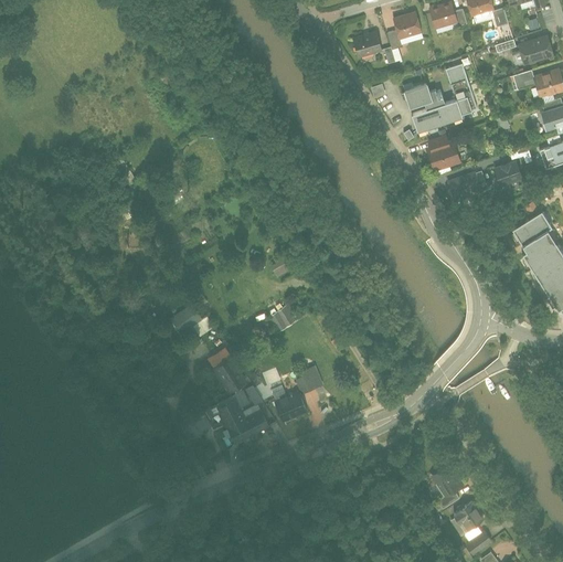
[(465,0),(470,17),(495,9),(491,0),(465,0)]
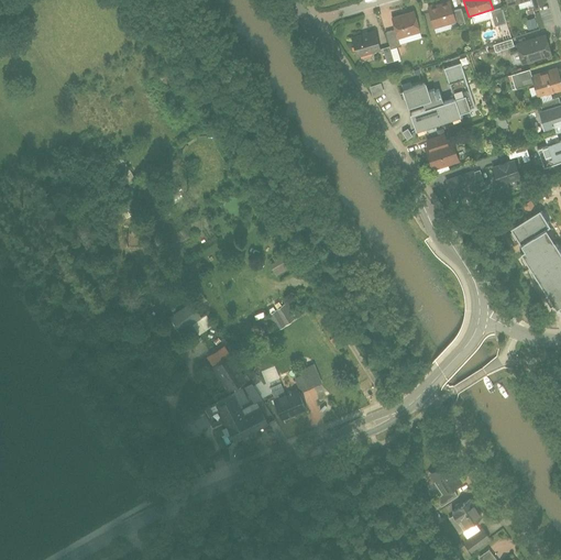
[(426,8),(432,28),(455,21),(450,1),(433,6),(430,4),(428,6),(426,8)]
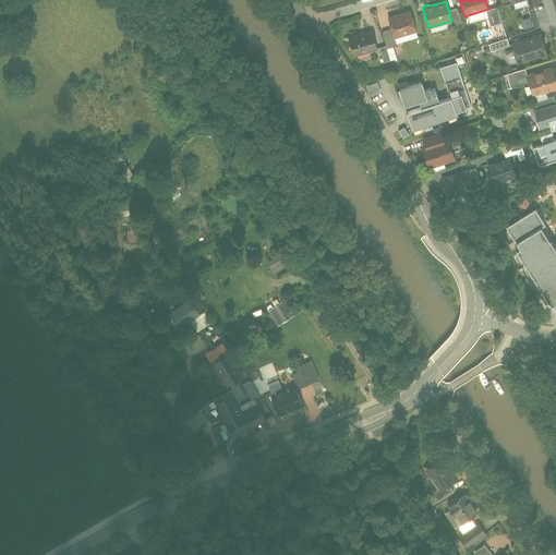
[(412,10),(386,17),(393,38),(418,31),(412,10)]
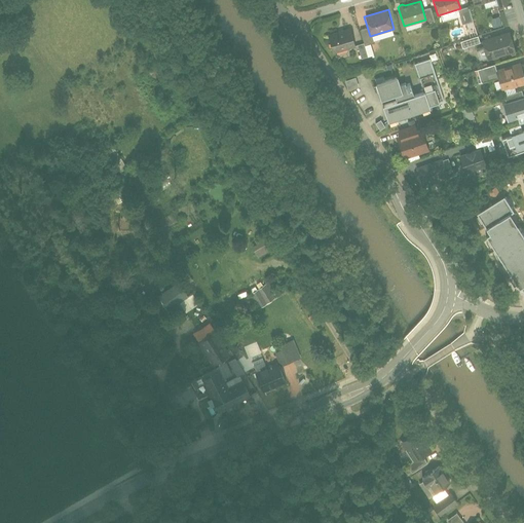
[(499,20),(490,22),(492,30),(501,28),(499,20)]
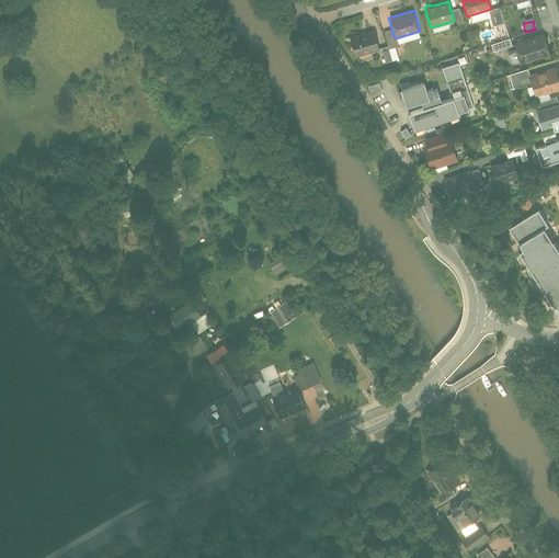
[(351,36),(357,58),(379,52),(373,30),(351,36)]
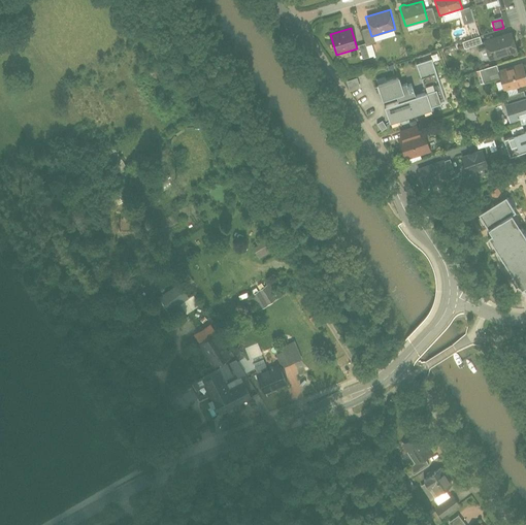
[(484,41),(490,62),(518,55),(512,34),(484,41)]
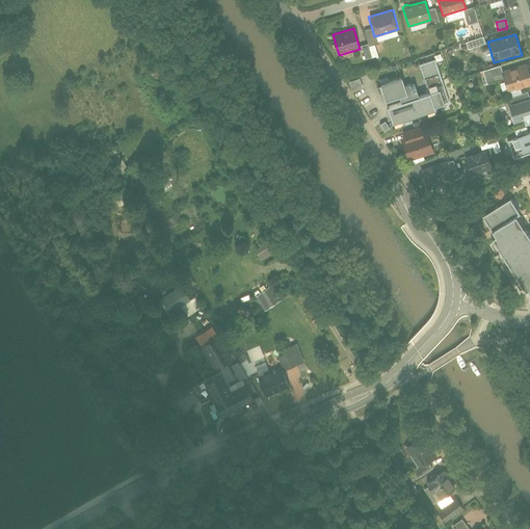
[(482,38),(466,46),(468,52),(485,46),(482,38)]
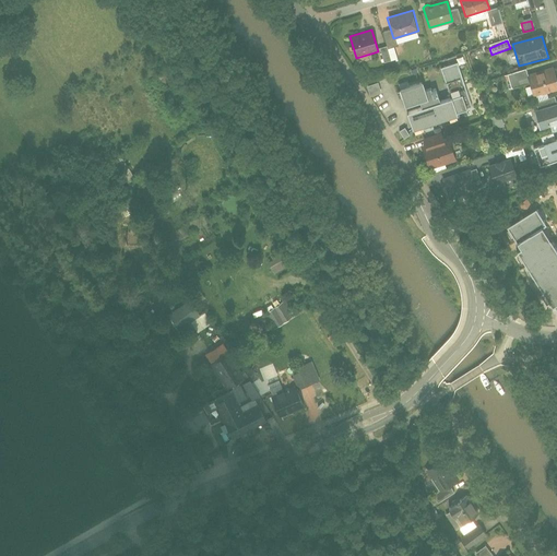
[(514,56),(507,58),(510,67),(518,64),(514,56)]
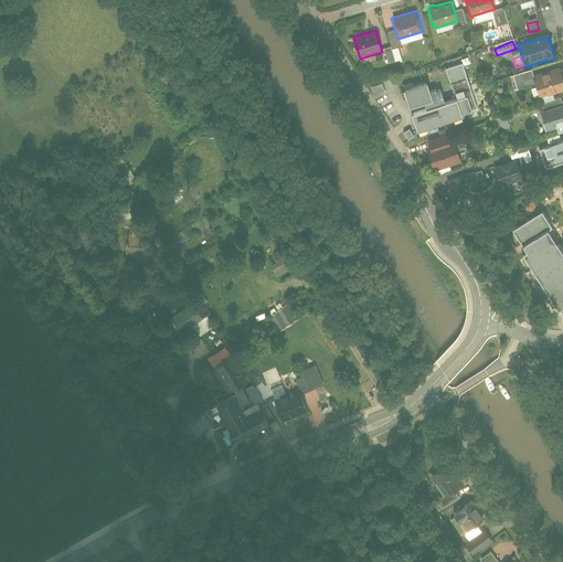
[(403,92),(409,109),(424,105),(425,109),(411,114),(416,133),(463,118),(461,115),(473,112),(466,92),(471,89),(463,61),(443,67),(453,96),(455,95),(456,98),(445,103),(444,98),(433,103),(427,84),(403,92)]
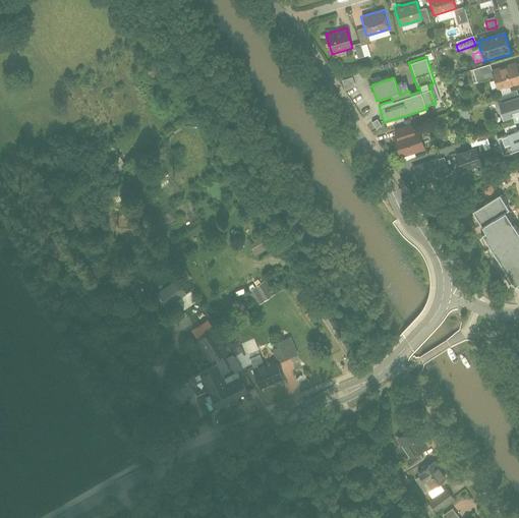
[(491,69),(497,92),(518,84),(518,76),(515,63),(491,69)]
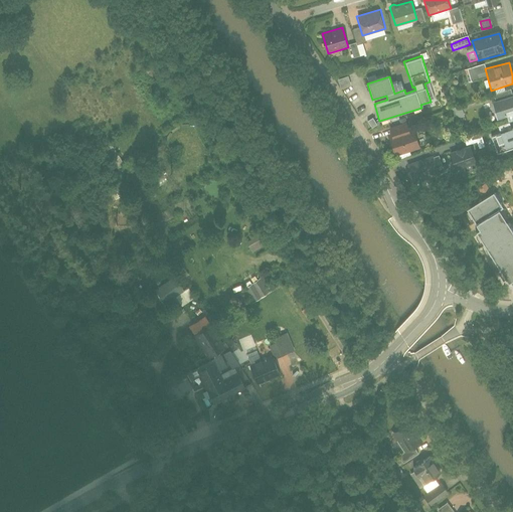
[(347,78),(338,82),(341,92),(350,88),(347,78)]
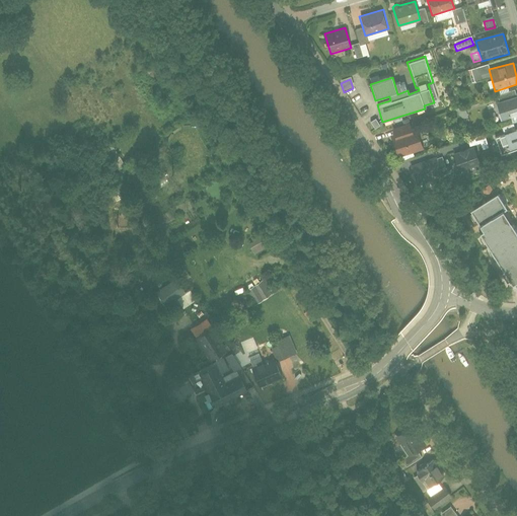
[(516,97),(494,105),(499,123),(516,117),(516,97)]
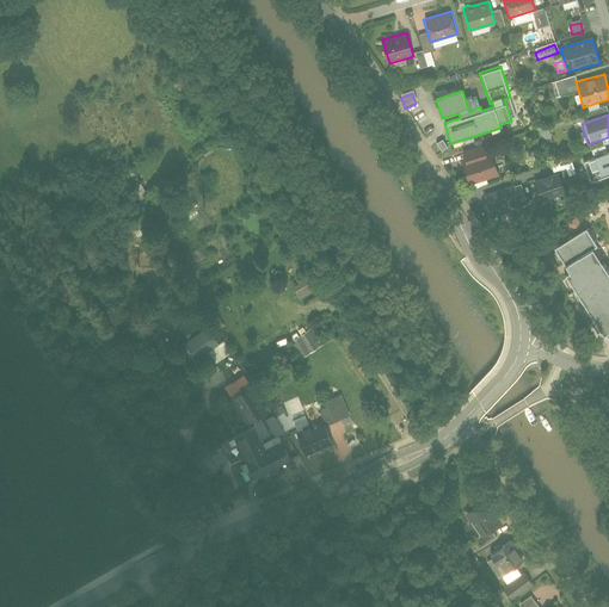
[(490,154),(485,155),(483,148),(462,154),(465,162),(463,162),(471,187),(498,179),(490,154)]
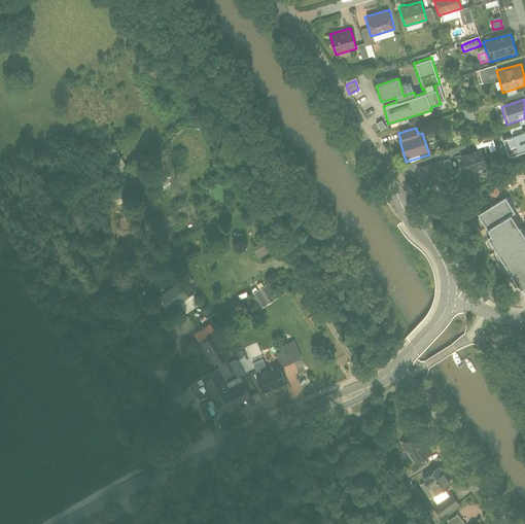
[(506,161),(524,153),(524,134),(500,142),(506,161)]
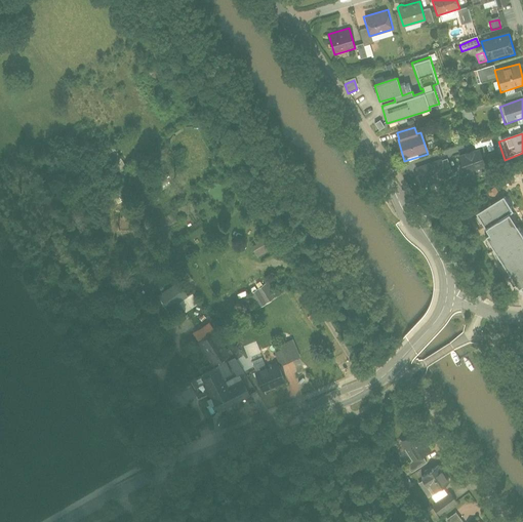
[(477,152),(457,159),(463,174),(482,167),(477,152)]
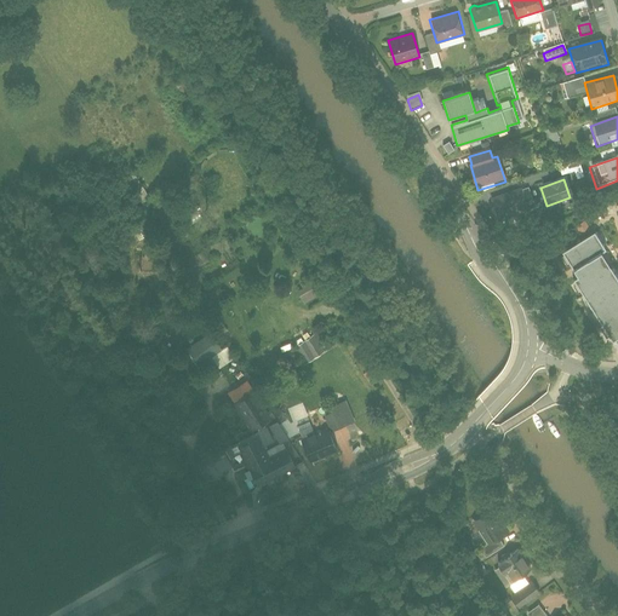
[(497,223),(526,213),(519,193),(490,202),(497,223)]
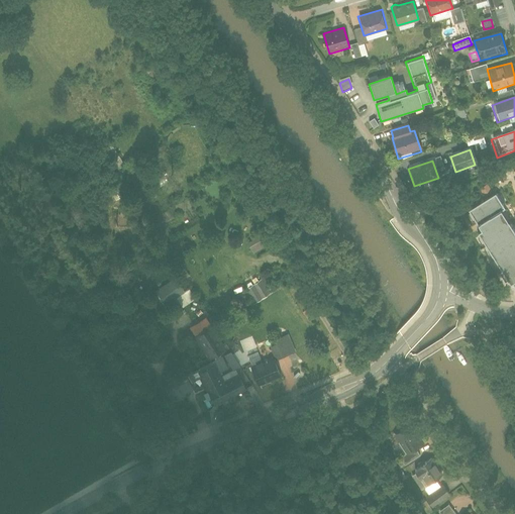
[(504,208),(496,194),(469,210),(477,225),(479,224),(482,230),(478,232),(514,290),(514,231),(501,210),(504,208)]
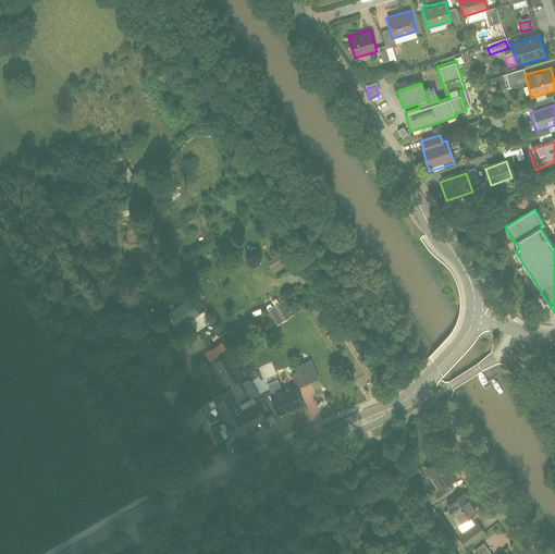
[(272,274),(287,267),(285,260),(269,268),(272,274)]
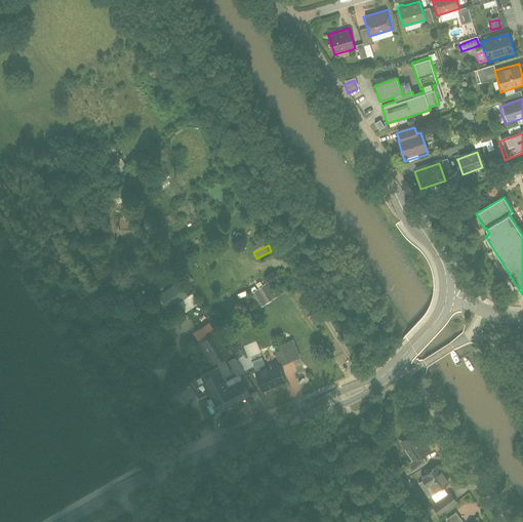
[(185,315),(198,307),(194,299),(189,303),(177,285),(158,297),(167,313),(178,306),(185,315)]
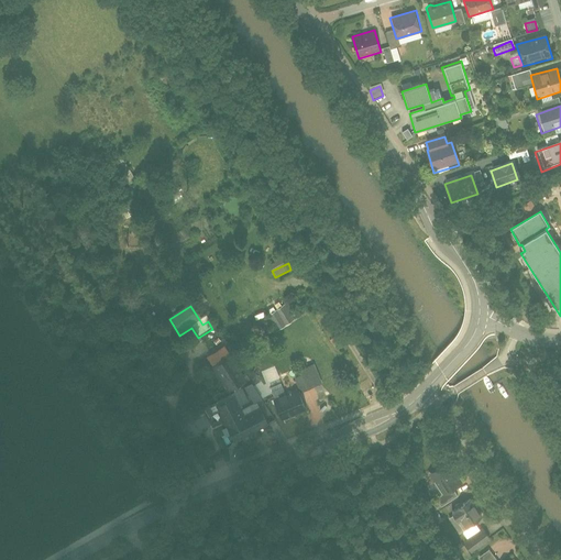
[(285,308),(266,317),(274,333),(293,325),(285,308)]
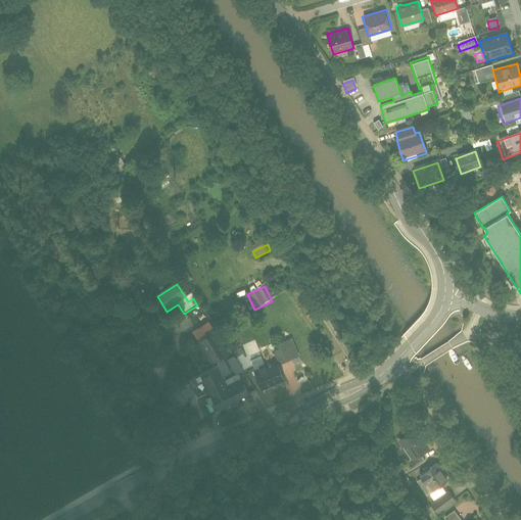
[(208,323),(190,335),(211,367),(230,355),(208,323)]
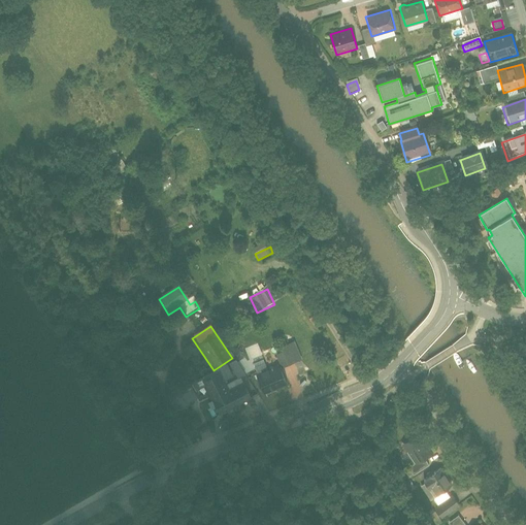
[(257,376),(264,395),(287,386),(281,370),(300,362),(294,345),(273,352),(280,368),(257,376)]
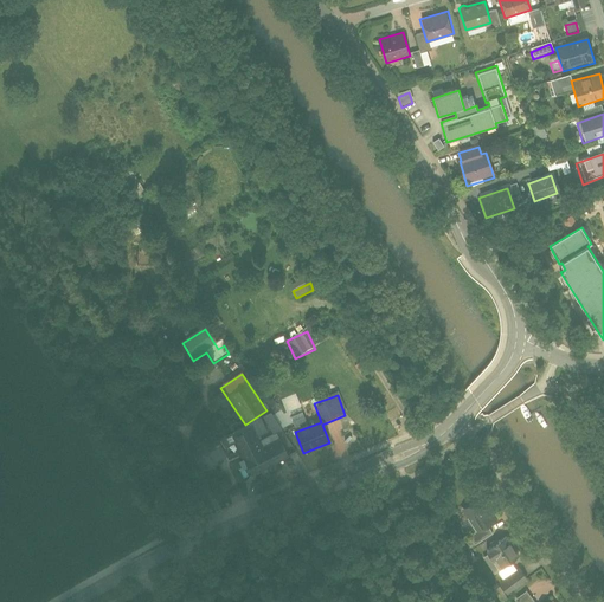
[(231,440),(254,480),(262,476),(278,467),(289,461),(278,440),(262,448),(251,429),(231,440)]
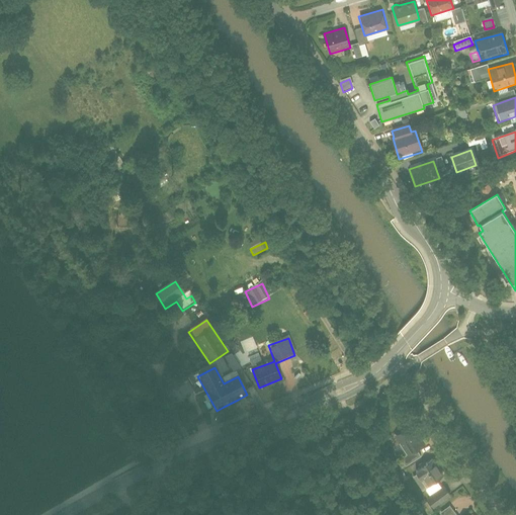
[(410,429),(393,440),(406,461),(423,451),(410,429)]
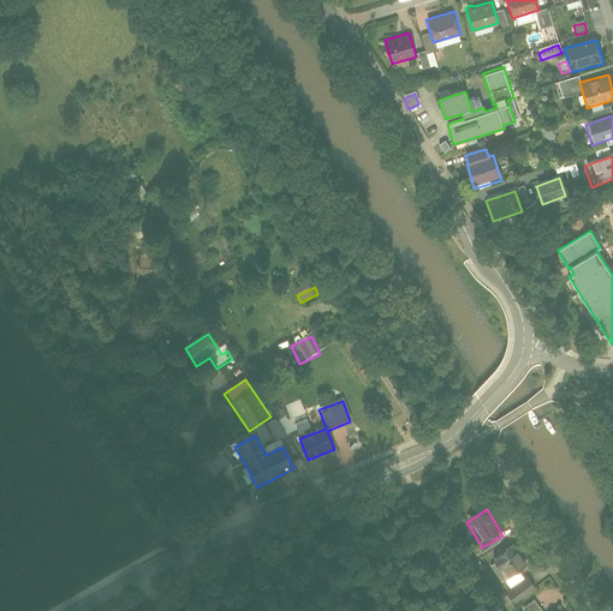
[(515,549),(491,562),(505,585),(528,570),(515,549)]
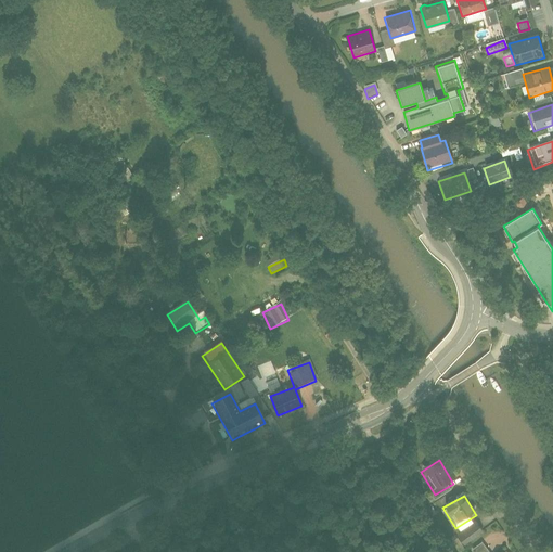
[(458,537),(466,547),(484,531),(475,522),(458,537)]
